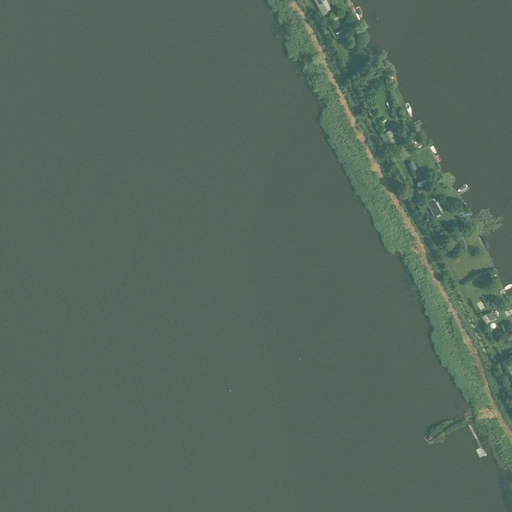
[(313,0),(322,17),(328,14),(322,2),(324,1),(323,0),(313,0)]
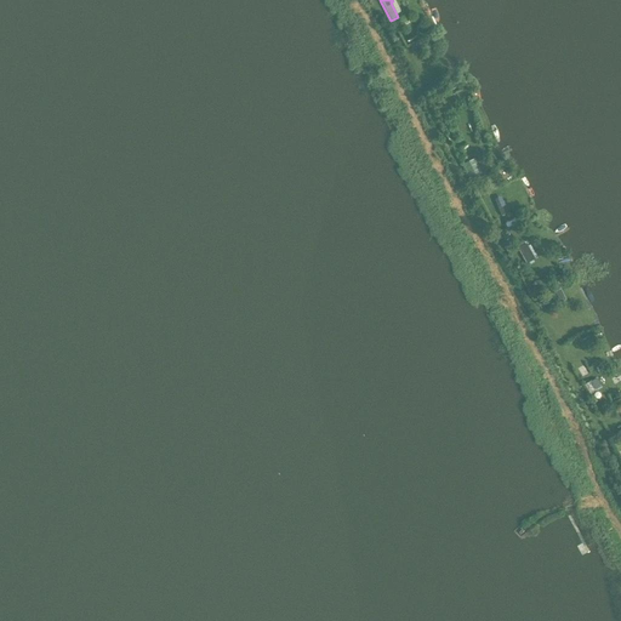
[(528,244),(519,249),(529,265),(537,260),(528,244)]
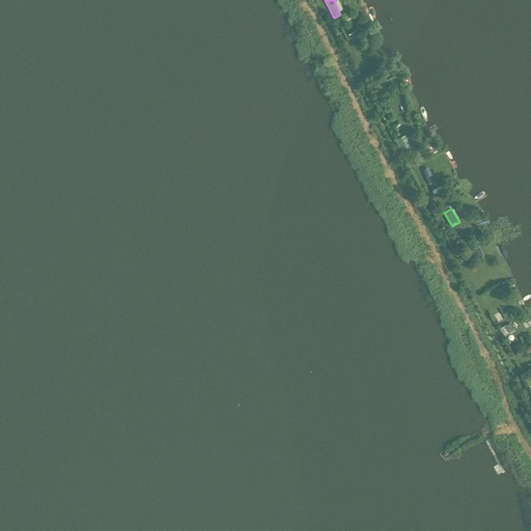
[(479,235),(473,239),(475,245),(482,243),(479,235)]
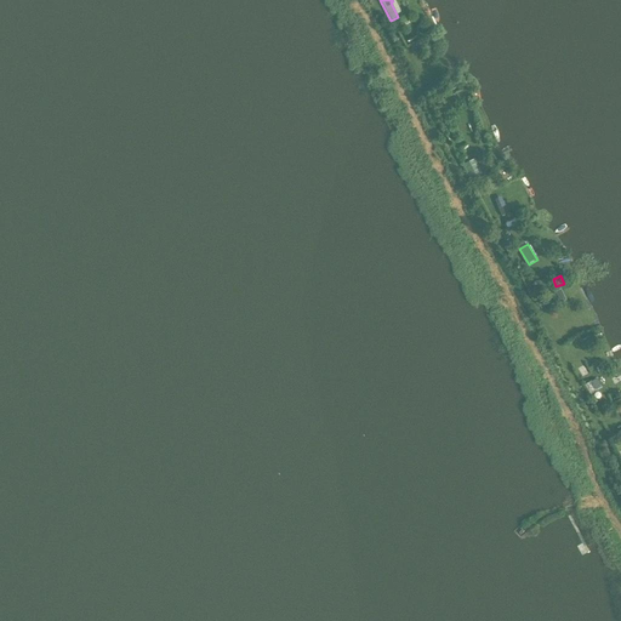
[(554,295),(558,301),(565,297),(562,291),(560,289),(554,292),(556,295),(554,295)]
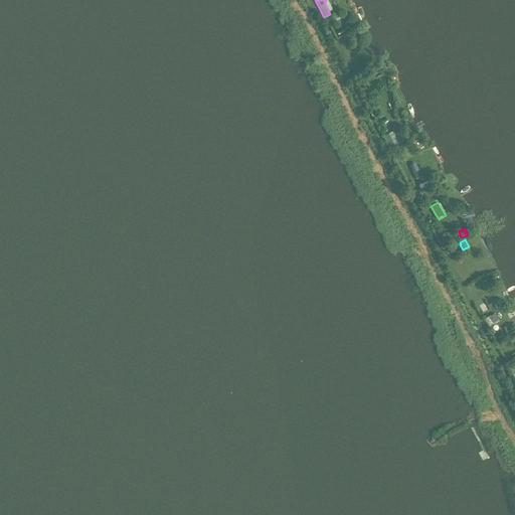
[(498,321),(495,315),(491,317),(490,317),(484,320),(488,327),(498,321)]
